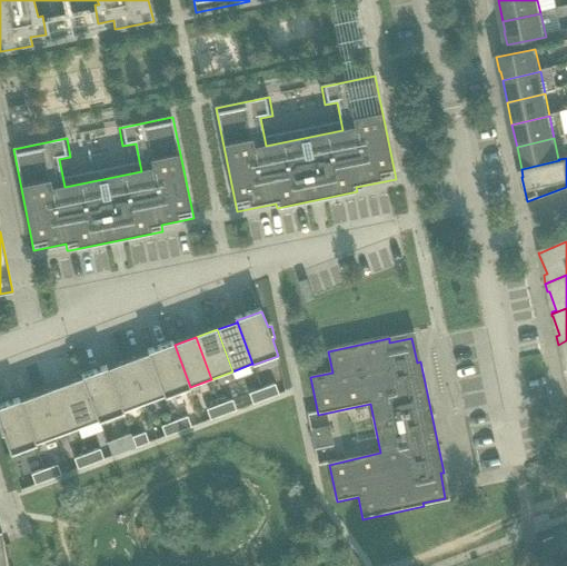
[(190,387),(175,345),(175,344),(149,353),(149,355),(150,354),(166,396),(165,396),(166,397),(191,388),(190,387)]
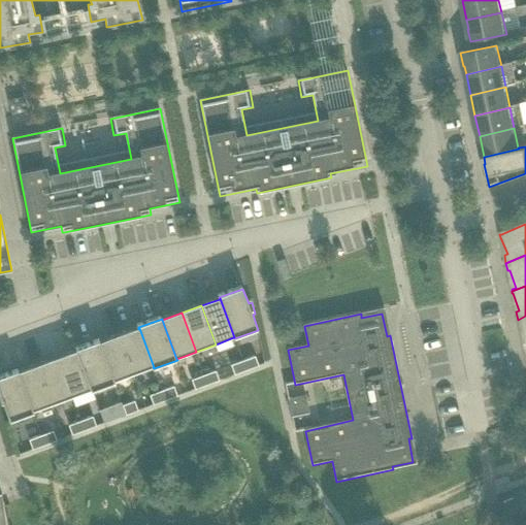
[(139,328),(138,329),(120,335),(134,374),(153,367),(154,367),(139,328)]
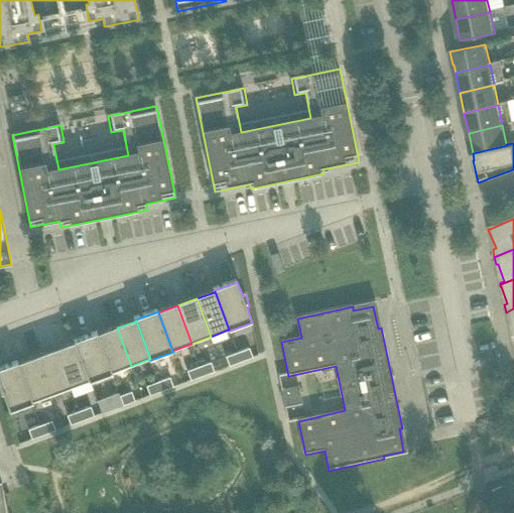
[(131,366),(117,328),(99,335),(98,336),(112,373),(113,373),(131,366)]
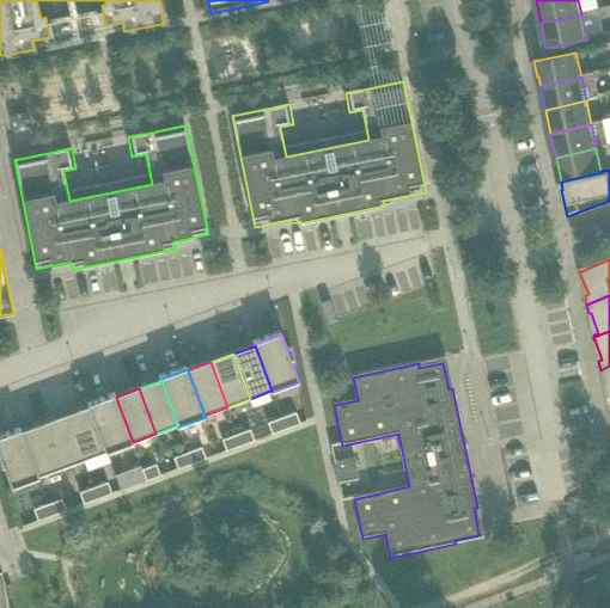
[(133,442),(116,398),(117,397),(116,395),(89,406),(90,407),(107,452),(107,454),(134,443),(134,442),(133,442)]
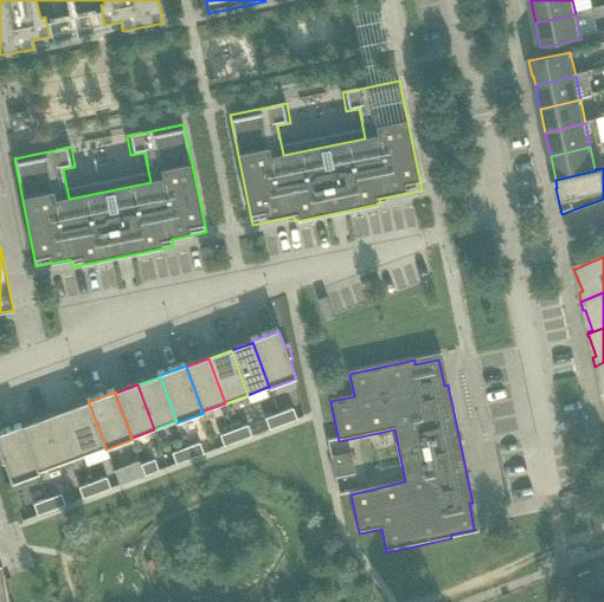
[(89,403),(66,412),(83,455),(105,447),(89,403)]
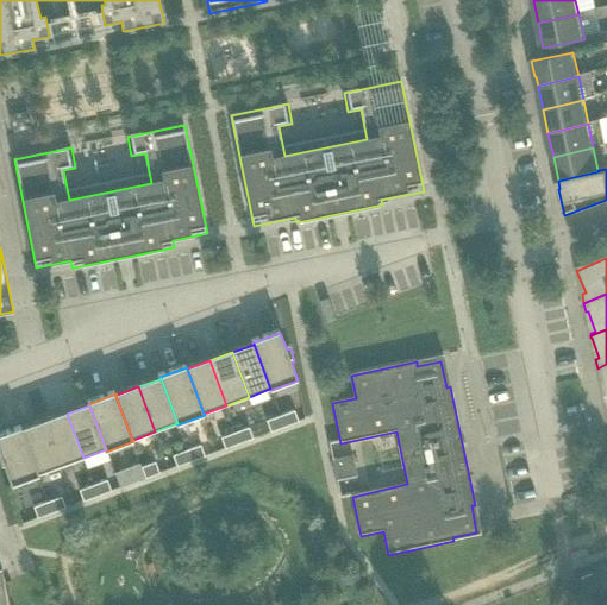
[(300,424),(295,413),(282,418),(286,429),(300,424)]
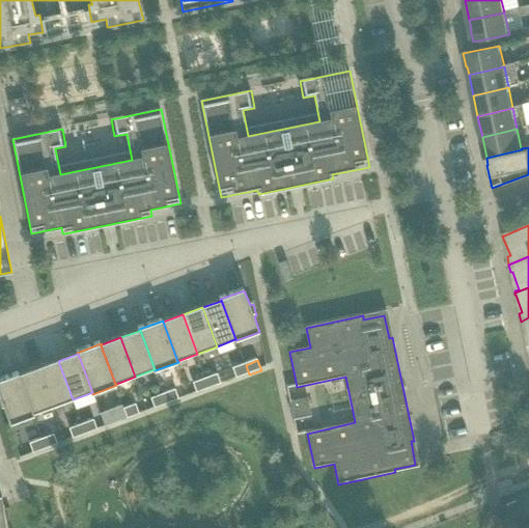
[(73,399),(58,361),(38,368),(53,407),(73,399)]
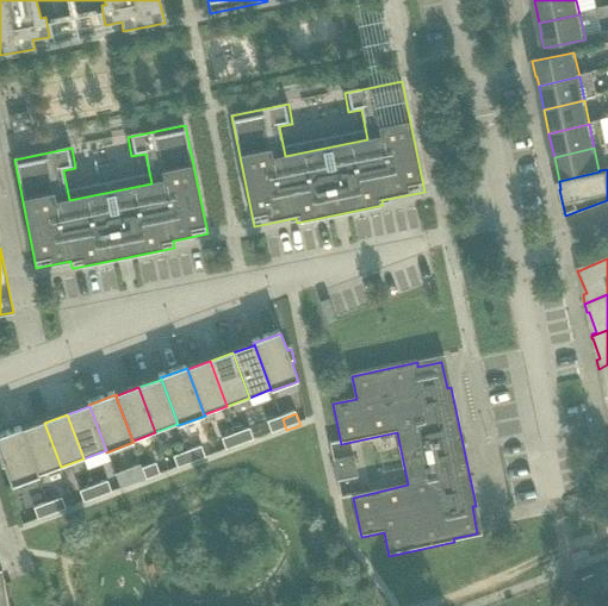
[(286,430),(283,419),(268,424),(272,435),(286,430)]
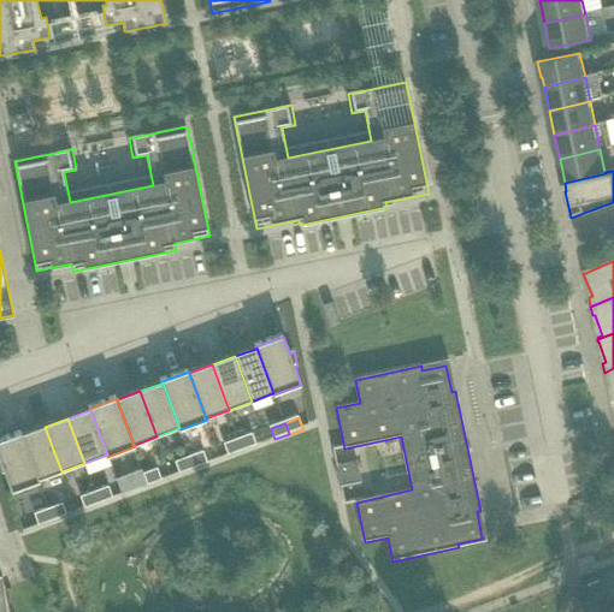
[(62,471),(45,427),(23,435),(22,435),(39,481),(39,480),(62,471)]
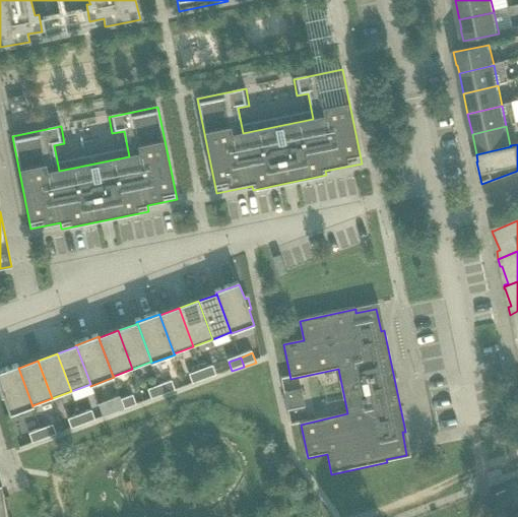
[(33,406),(18,368),(19,368),(18,366),(0,373),(0,388),(0,390),(0,389),(0,392),(2,401),(5,400),(10,415),(34,406),(33,405),(33,406)]
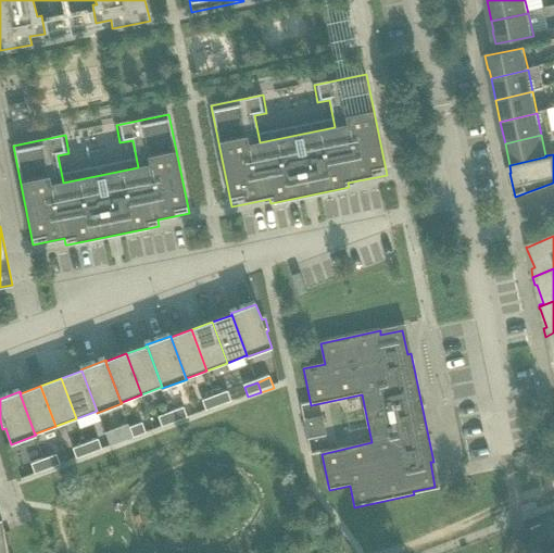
[(231,403),(228,392),(215,398),(219,407),(231,403)]
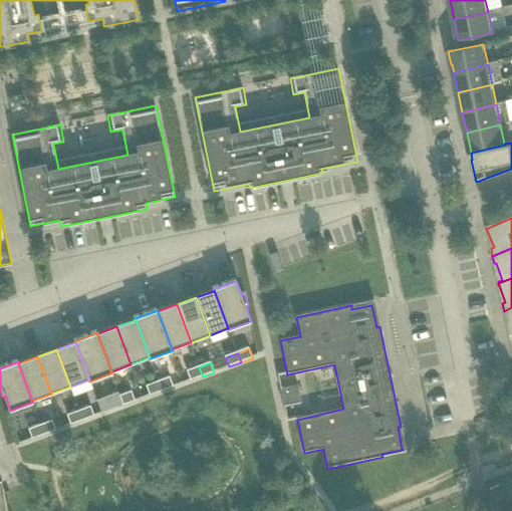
[(203,376),(199,367),(188,371),(191,380),(203,376)]
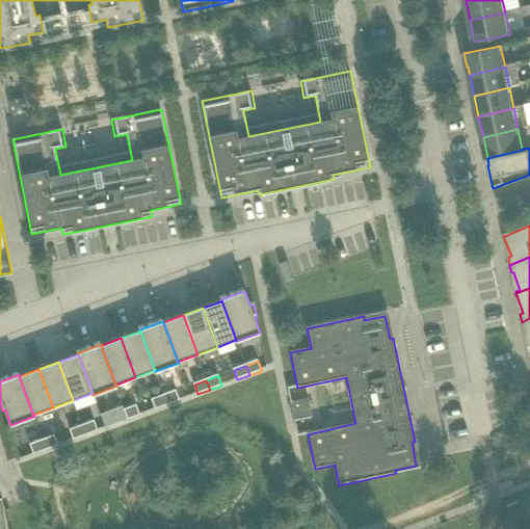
[(180,401),(177,392),(164,396),(167,405),(180,401)]
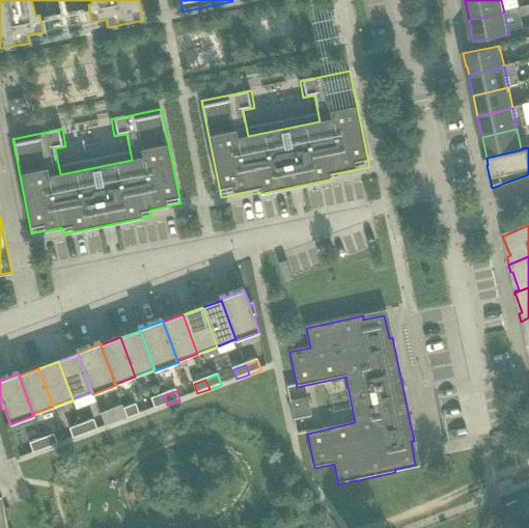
[(167,405),(164,395),(151,399),(156,409),(167,405)]
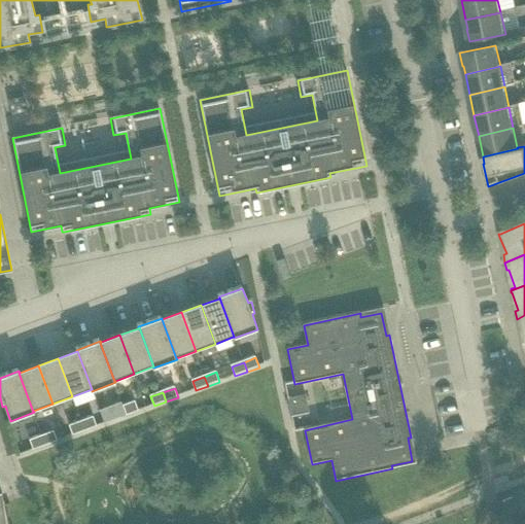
[(310,414),(307,402),(289,406),(292,418),(310,414)]
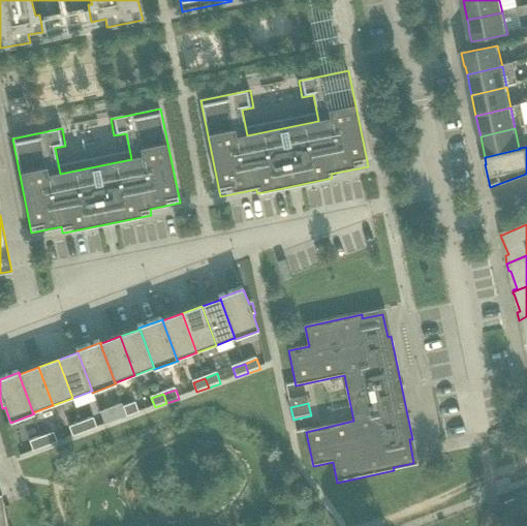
[(140,413),(135,404),(124,408),(127,418),(140,413)]
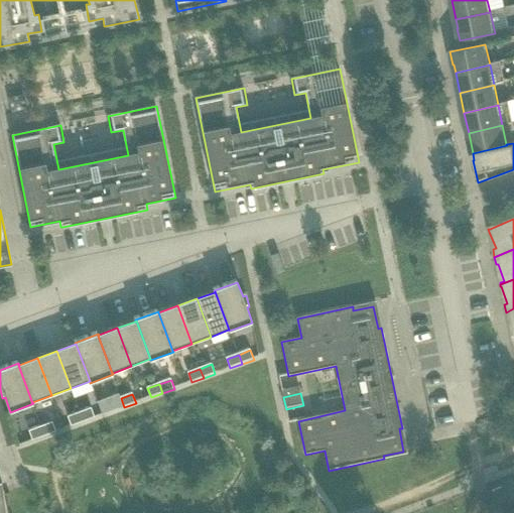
[(120,396),(110,399),(114,411),(124,407),(121,398),(120,396)]
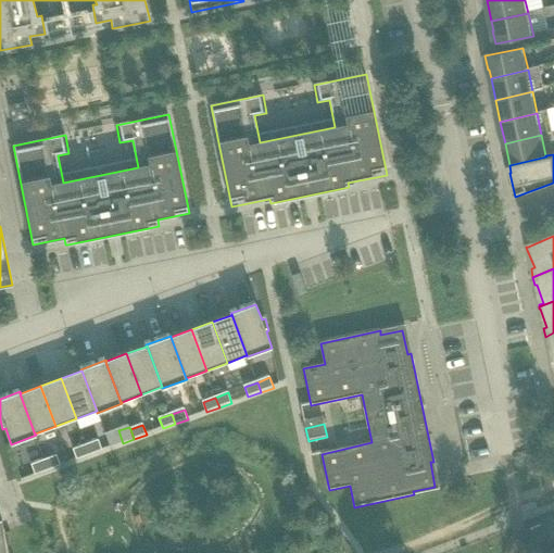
[(90,455),(102,451),(99,441),(86,445),(90,455)]
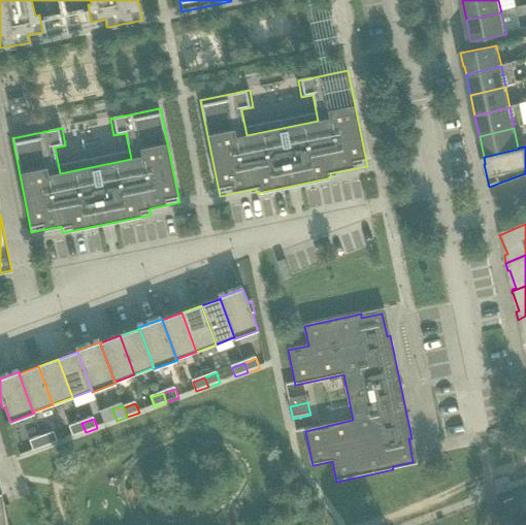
[(86,432),(81,423),(70,427),(73,437),(86,432)]
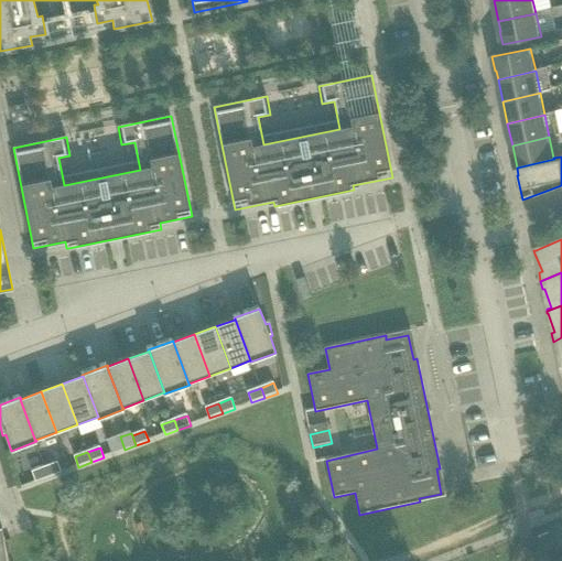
[(62,473),(58,463),(45,467),(49,478),(62,473)]
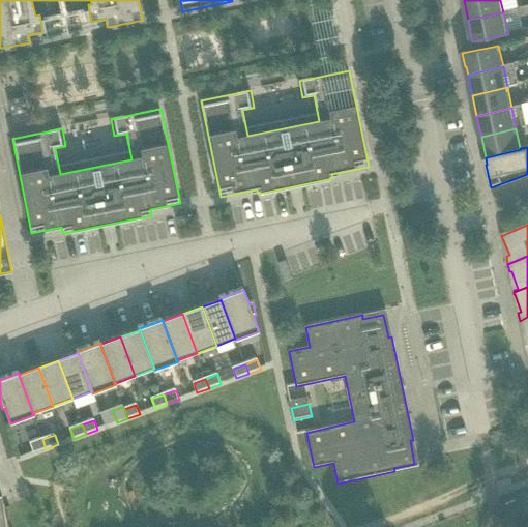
[(46,449),(42,439),(30,444),(34,454),(46,449)]
